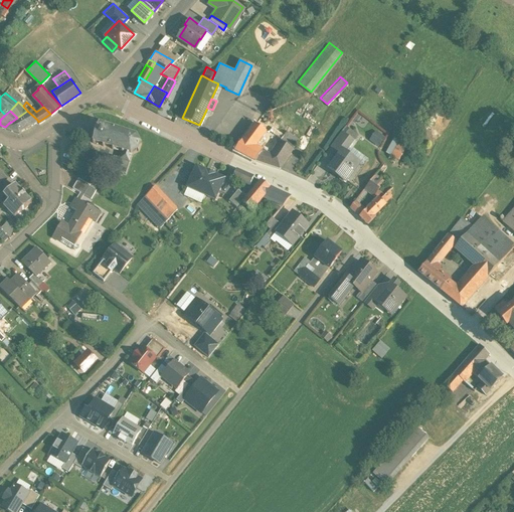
[(37,120),(27,111),(17,118),(10,123),(18,131),(37,120)]
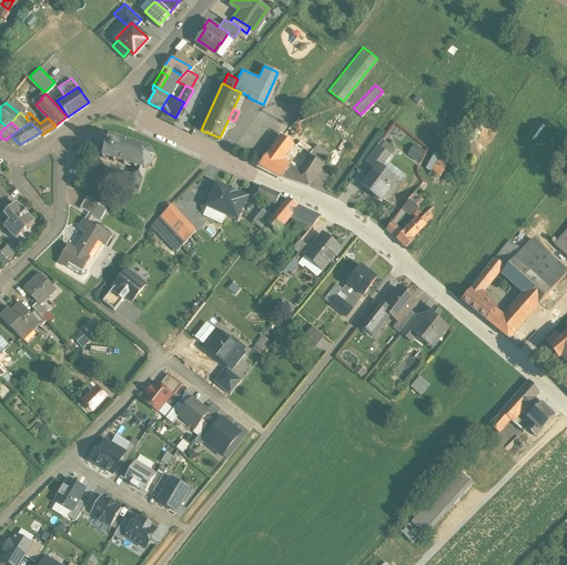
[(289,124),(280,135),(291,144),(295,142),(309,151),(310,151),(314,144),(289,124)]
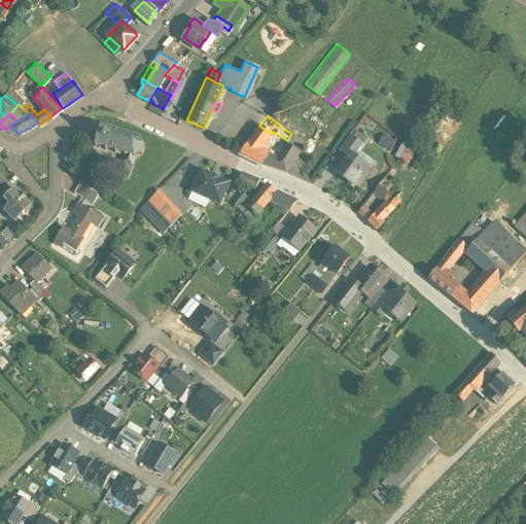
[(119,130),(111,127),(112,126),(110,125),(110,127),(102,124),(102,121),(100,121),(100,123),(98,123),(98,125),(99,125),(95,139),(93,139),(93,140),(94,141),(94,142),(96,143),(96,142),(104,144),(104,146),(105,146),(106,145),(114,147),(113,149),(115,149),(124,152),(121,159),(121,160),(132,163),(135,154),(134,154),(134,153),(139,150),(140,151),(141,150),(140,149),(142,143),(143,143),(143,141),(142,141),(139,136),(140,135),(139,134),(138,135),(131,133),(132,132),(130,131),(130,133),(121,130),(121,129),(120,128),(119,130)]
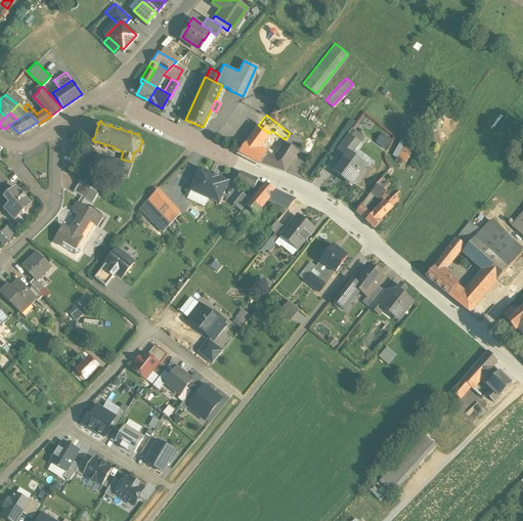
[(10,125),(10,124),(5,129),(6,130),(17,133),(18,133),(10,125)]
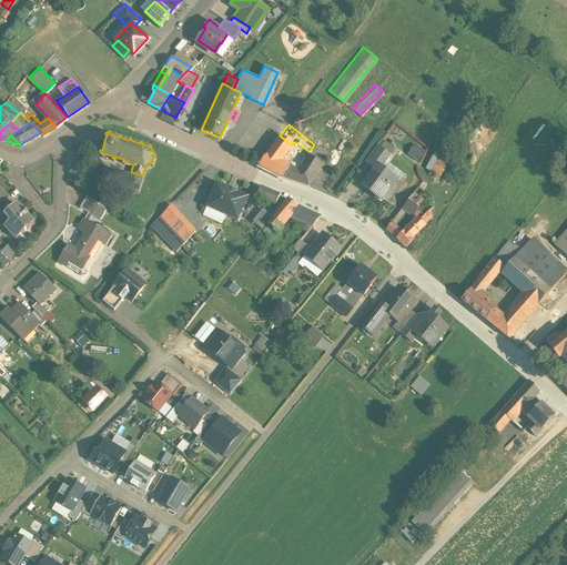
[(280,135),(259,163),(271,170),(279,159),(291,144),(280,135)]
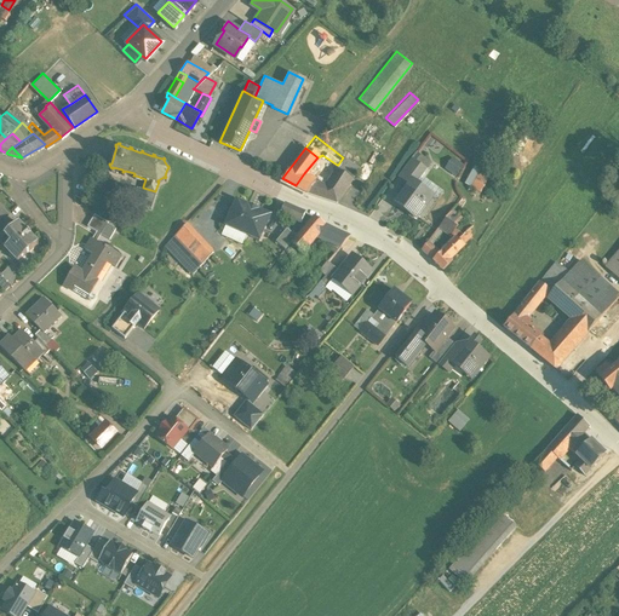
[(359,166),(344,155),(343,157),(338,165),(337,165),(336,167),(350,177),(359,166)]
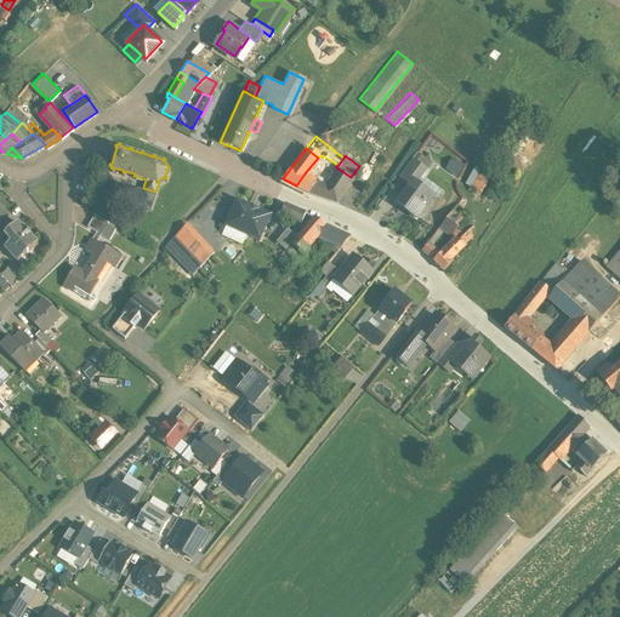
[(411,155),(398,173),(409,182),(411,178),(415,181),(426,167),(411,155)]
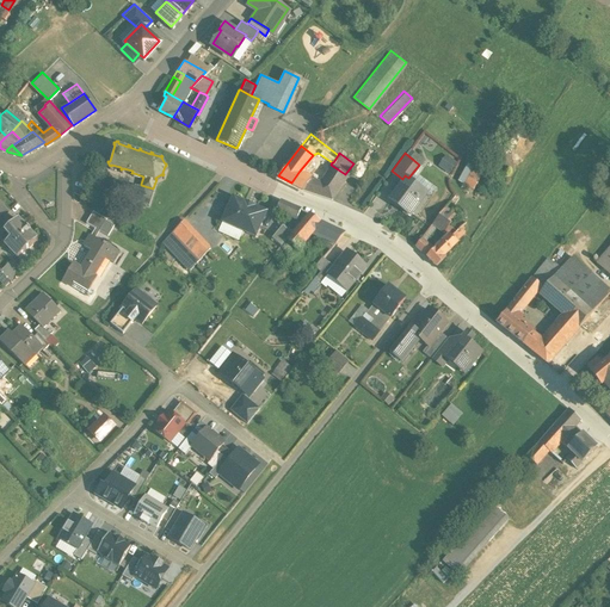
[(455,161),(444,153),(437,162),(448,171),(455,161)]
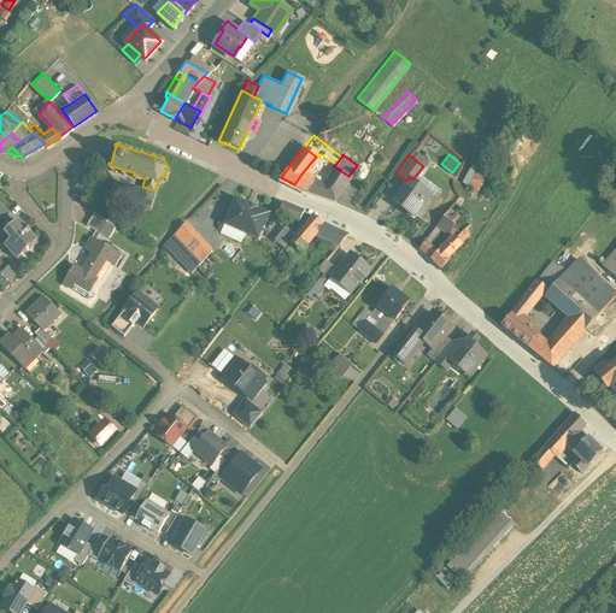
[(477,188),(485,174),(469,165),(462,180),(477,188)]
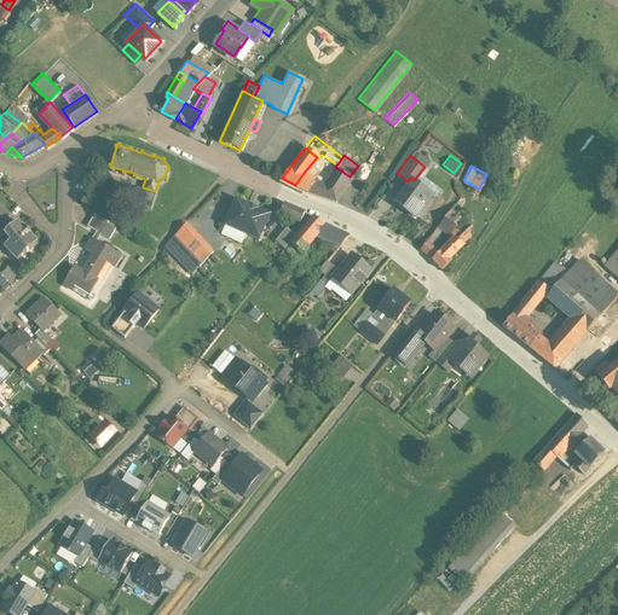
[(350,177),(335,167),(324,183),(312,179),(305,190),(334,199),(350,177)]
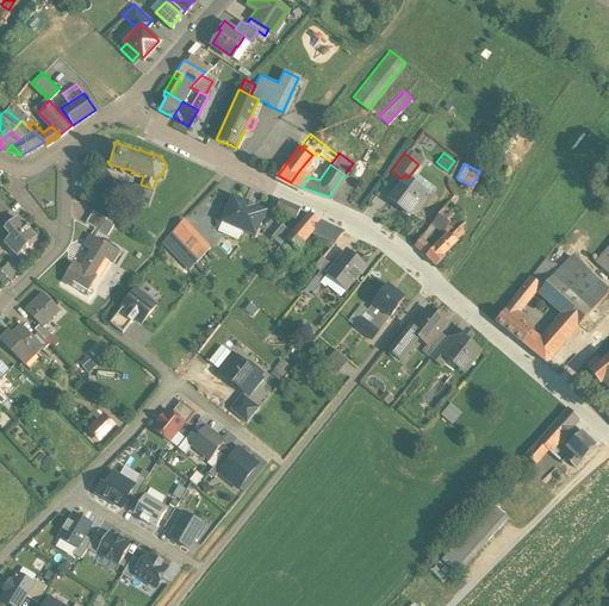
[(308,176),(299,170),(291,182),(300,187),(308,176)]
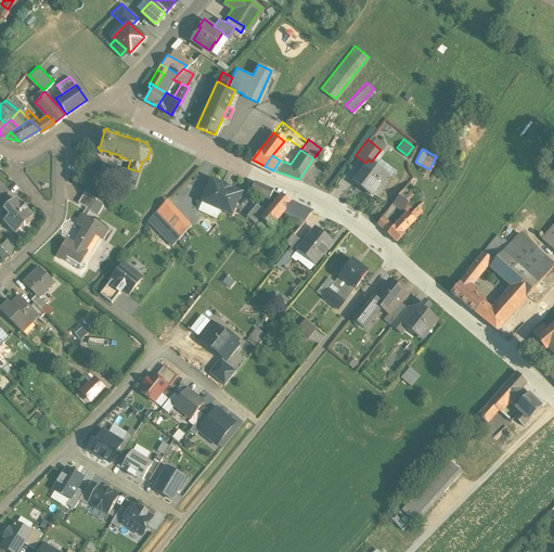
[(371,162),(368,159),(365,163),(353,179),(371,193),(381,180),(378,179),(384,171),(371,162)]
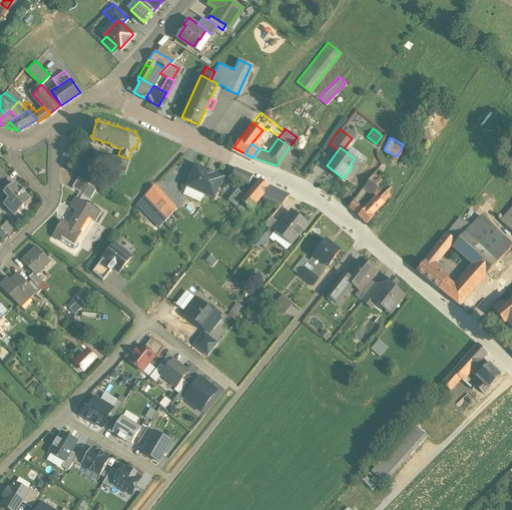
[(128,158),(118,155),(118,154),(113,152),(109,165),(124,170),(128,158)]
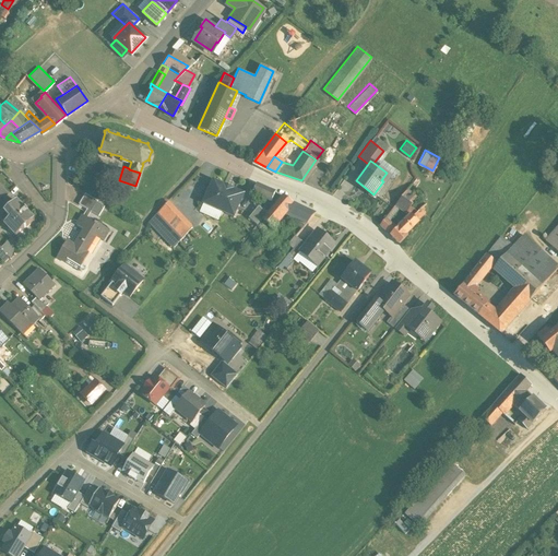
[(230,187),(224,185),(225,184),(224,184),(213,179),(213,178),(210,185),(205,186),(204,190),(205,194),(203,200),(233,214),(242,192),(242,191),(241,191),(230,187)]
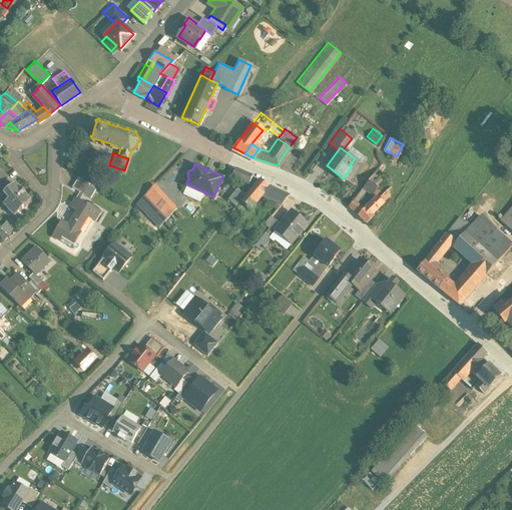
[(251,173),(234,166),(230,174),(247,181),(251,173)]
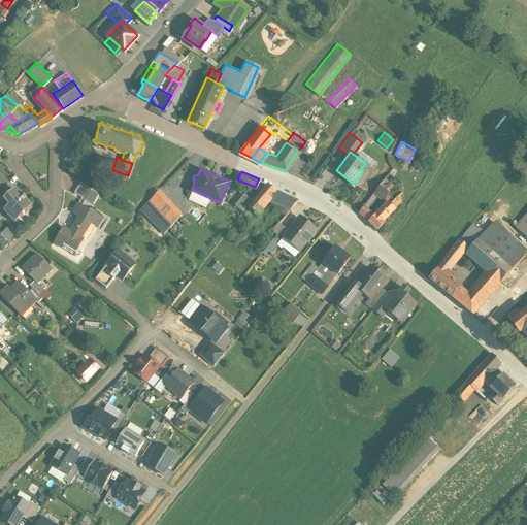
[(401,191),(384,177),(374,190),(387,200),(387,201),(394,207),(400,201),(397,198),(400,195),(398,194),(401,191)]
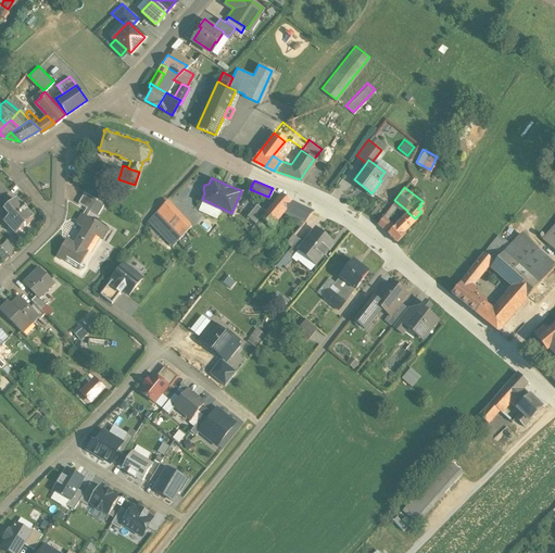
[(96,198),(84,190),(77,201),(89,209),(95,199),(96,198)]
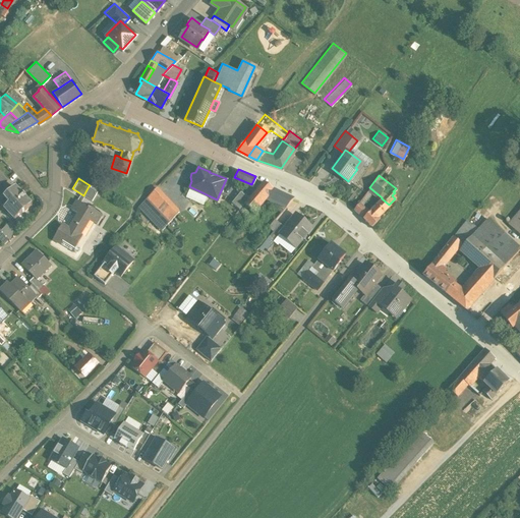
[(272,187),(264,180),(244,203),(251,210),(252,210),(265,195),(273,199),(279,190),(272,187)]
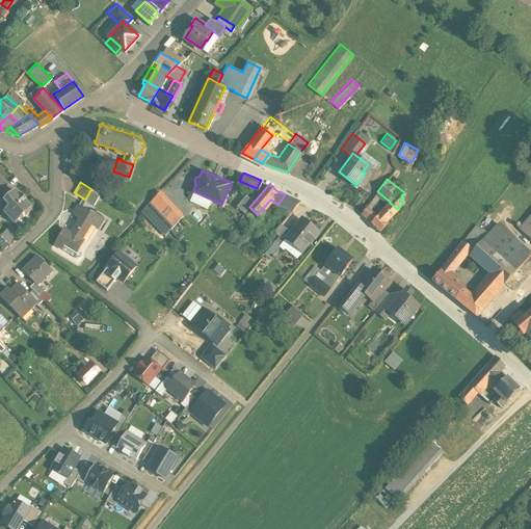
[(21,195),(15,189),(3,200),(7,204),(1,209),(15,222),(31,207),(25,200),(26,200),(21,195)]
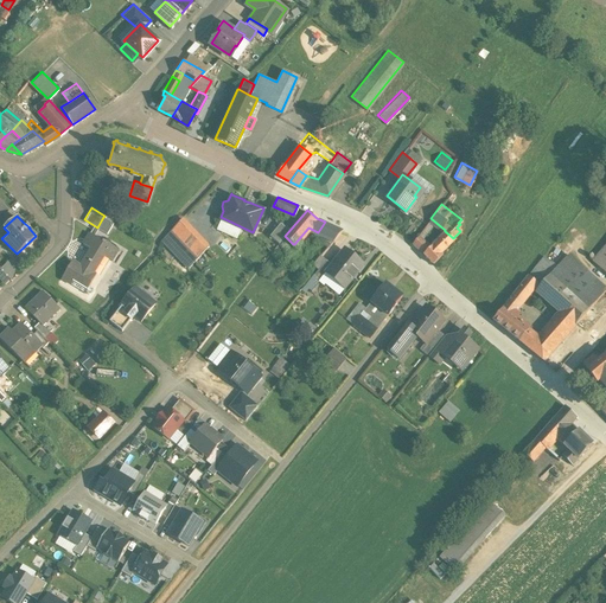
[(103,217),(97,228),(107,232),(113,223),(103,217)]
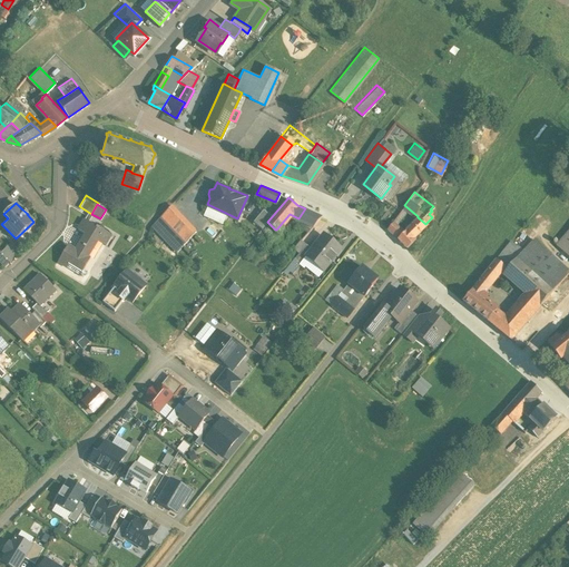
[(196,230),(172,204),(153,224),(177,248),(196,230)]
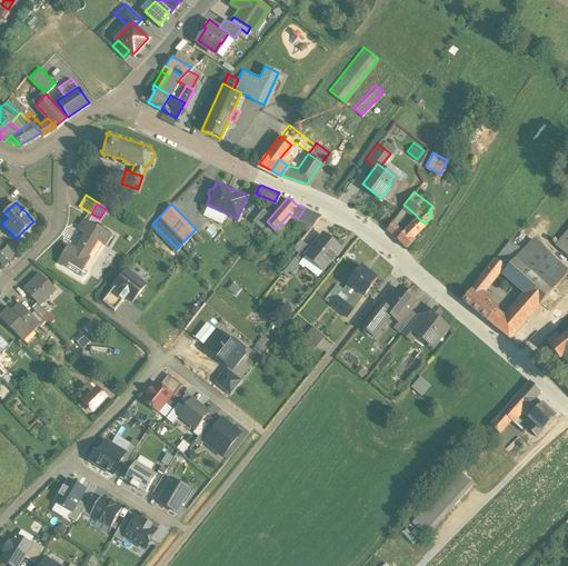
[(261,208),(252,219),(261,227),(270,216),(267,214),(261,208)]
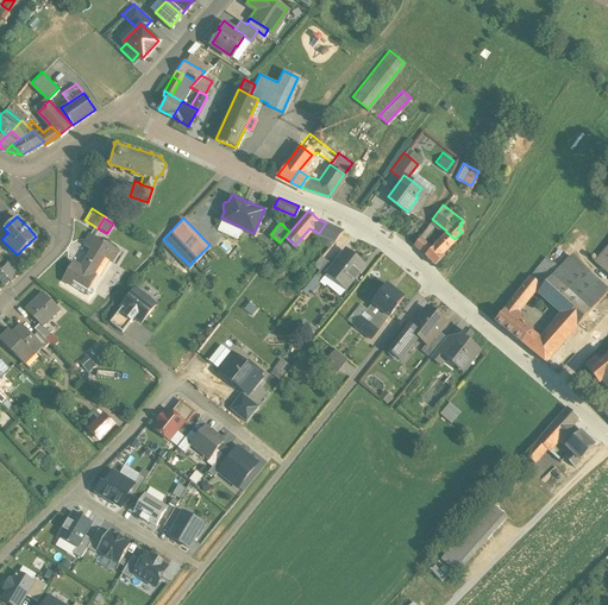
[(326,222),(319,233),(338,241),(346,232),(326,222)]
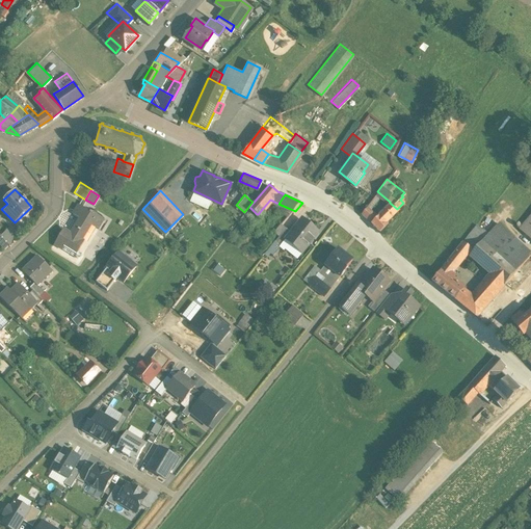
[(375,216),(370,221),(377,229),(397,209),(390,203),(375,216)]
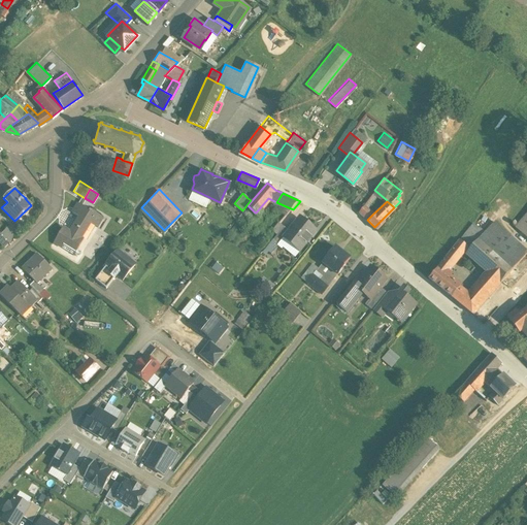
[(88,208),(76,202),(71,210),(78,215),(69,230),(62,226),(56,235),(76,248),(81,238),(79,236),(89,222),(96,226),(101,217),(88,208)]
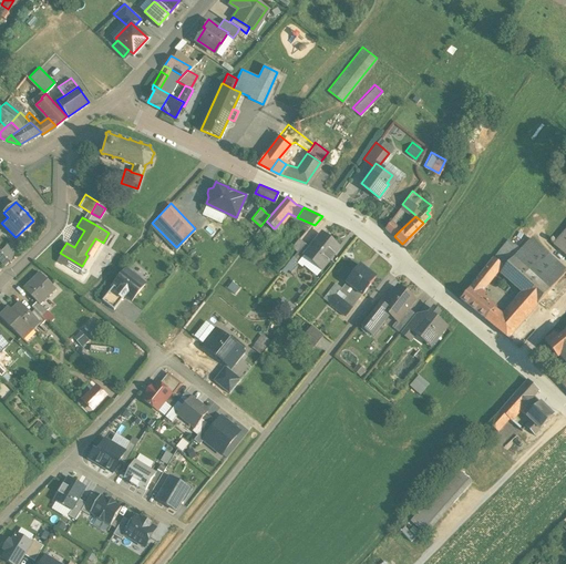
[(400,231),(390,219),(384,226),(394,236),(400,231)]
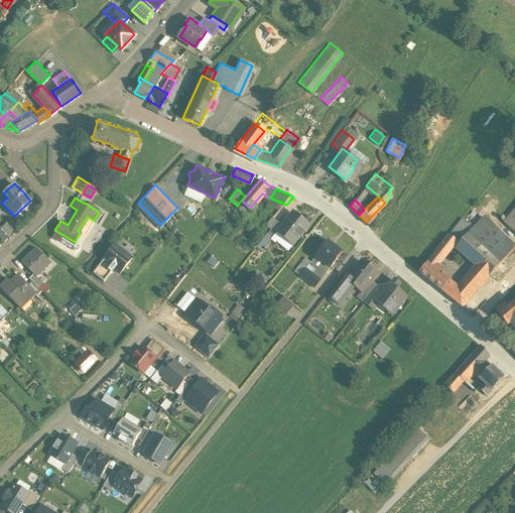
[(249,208),(242,201),(237,206),(245,213),(249,208)]
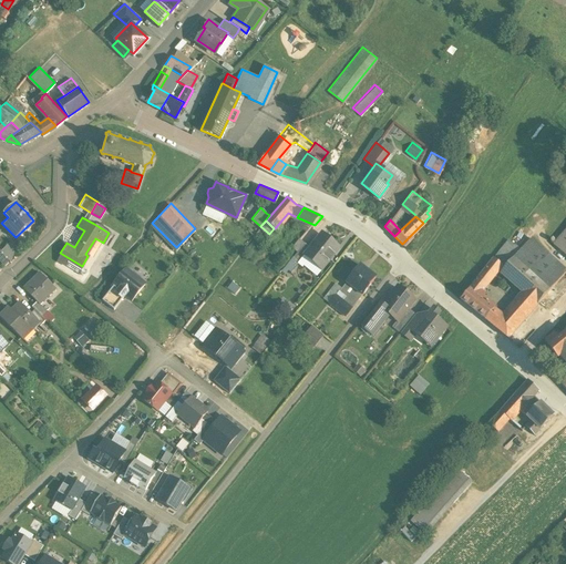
[(565,225),(552,242),(565,254),(565,225)]
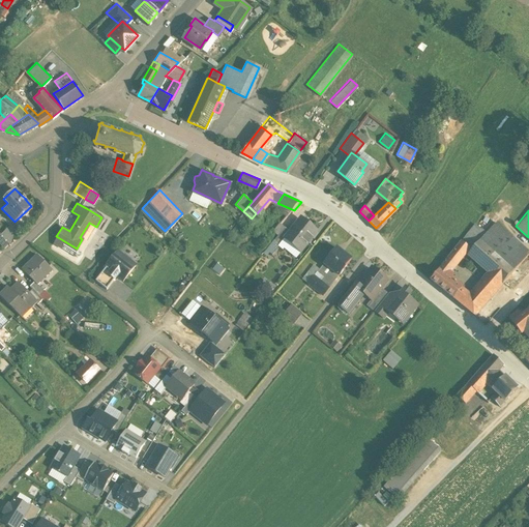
[(305,225),(297,218),(289,230),(284,236),(298,247),(304,240),(306,242),(312,236),(310,234),(314,228),(307,223),(305,225)]
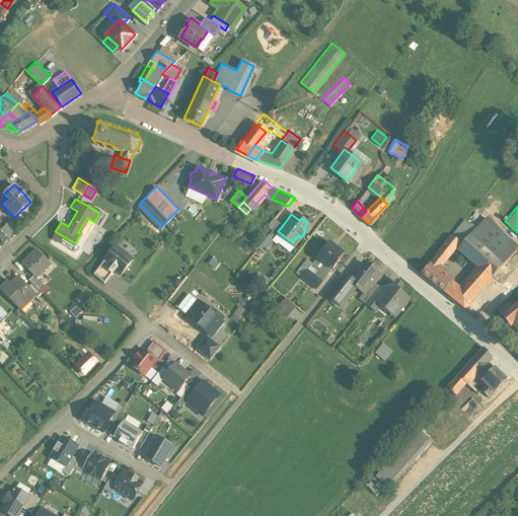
[(475,226),(469,233),(503,262),(517,245),(485,216),(475,226)]
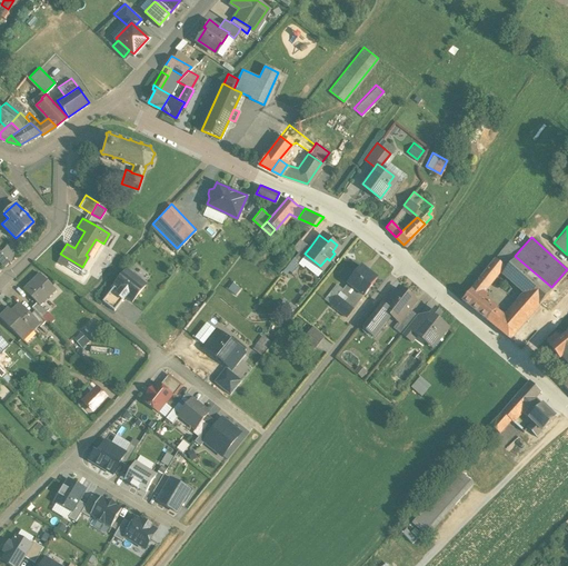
[(508,239),(494,257),(505,266),(515,256),(521,248),(508,239)]
